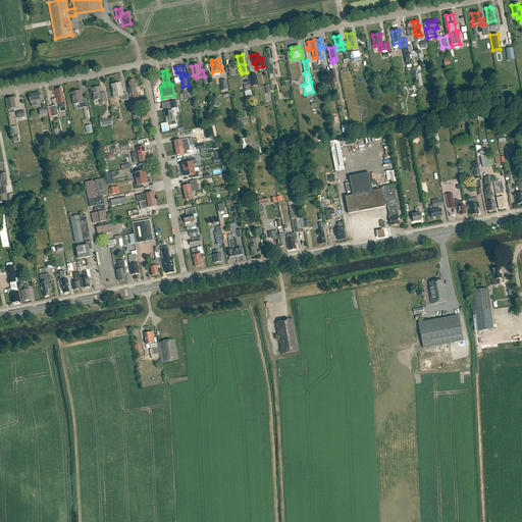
[(249,75),(251,87),(258,86),(256,74),(249,75)]
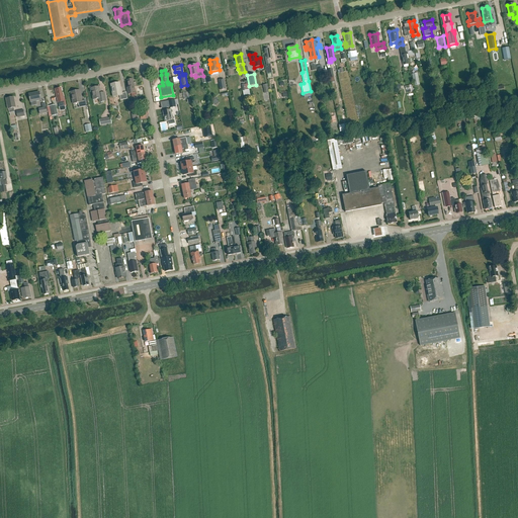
[(134,83),(133,79),(127,80),(128,88),(126,88),(128,94),(136,93),(134,87),(137,86),(136,82),(134,83)]
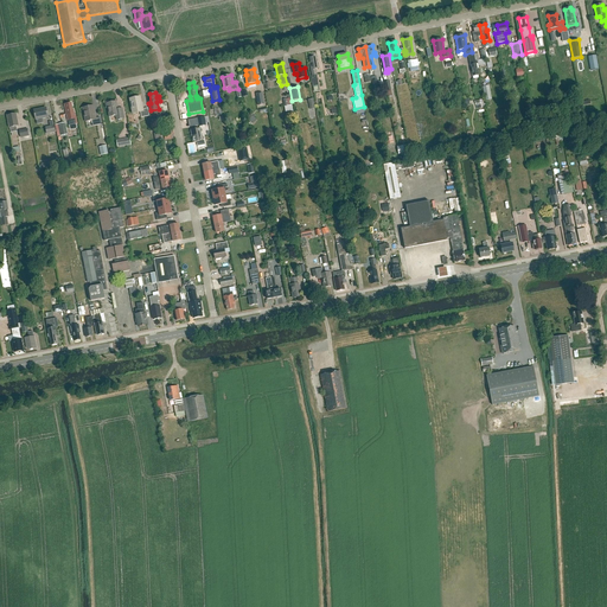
[(141,103),(140,97),(129,98),(132,114),(141,113),(141,117),(149,116),(148,108),(144,109),(142,103),(141,103)]
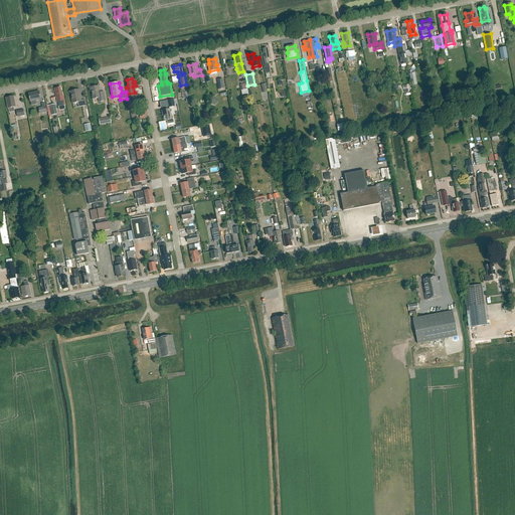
[(99,87),(94,88),(93,86),(89,87),(90,92),(92,92),(93,100),(99,99),(99,103),(106,101),(104,95),(104,93),(100,93),(99,87)]
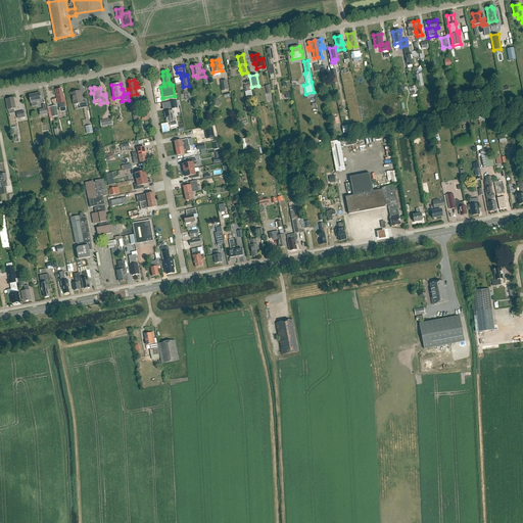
[(62,95),(61,89),(55,90),(57,99),(58,99),(59,108),(66,107),(65,102),(64,98),(63,95),(62,95)]
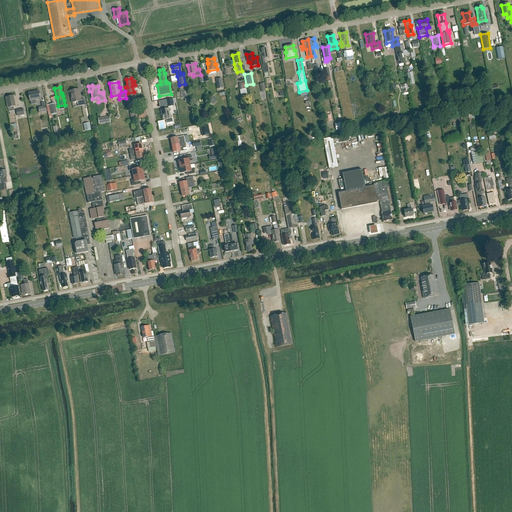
[(81,100),(79,89),(70,91),(72,103),(77,102),(78,106),(85,105),(84,99),(81,100)]
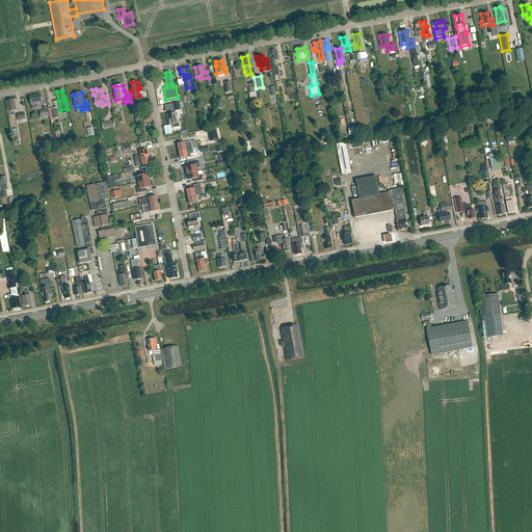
[(37,108),(36,104),(42,103),(41,95),(30,97),(31,105),(32,105),(32,109),(37,108)]
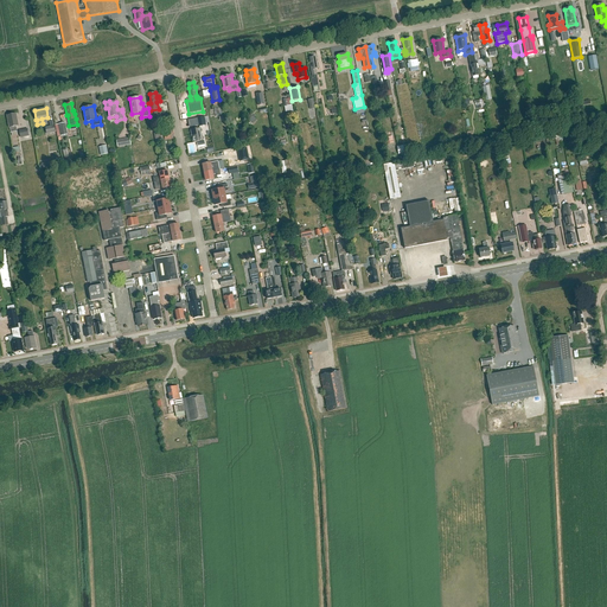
[(17,132),(16,127),(19,126),(17,114),(7,115),(10,128),(11,133),(17,132)]
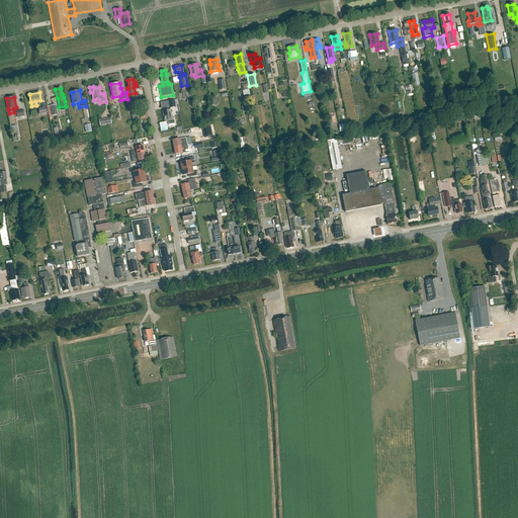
[(213,98),(210,101),(216,106),(219,102),(213,98)]
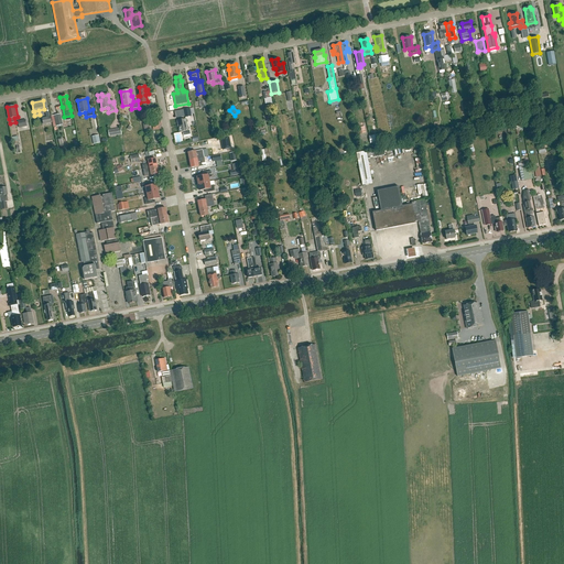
[(56,127),(63,125),(61,115),(54,116),(56,127)]
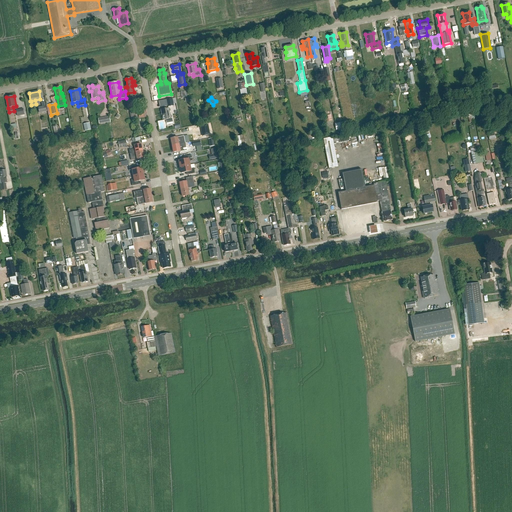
[(171,118),(169,108),(161,110),(163,120),(166,120),(167,122),(173,121),(172,118),(171,118)]
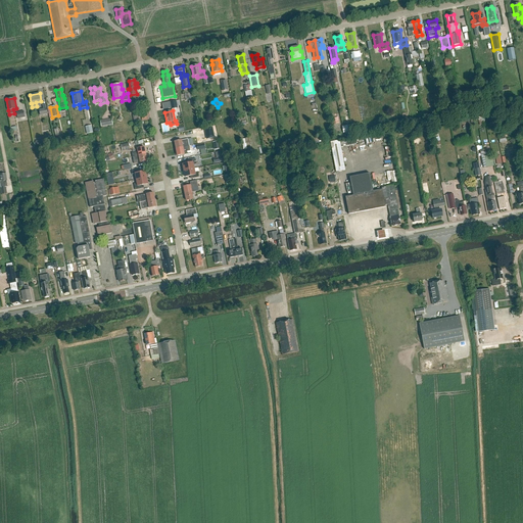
[(101,127),(112,125),(111,119),(100,121),(101,127)]
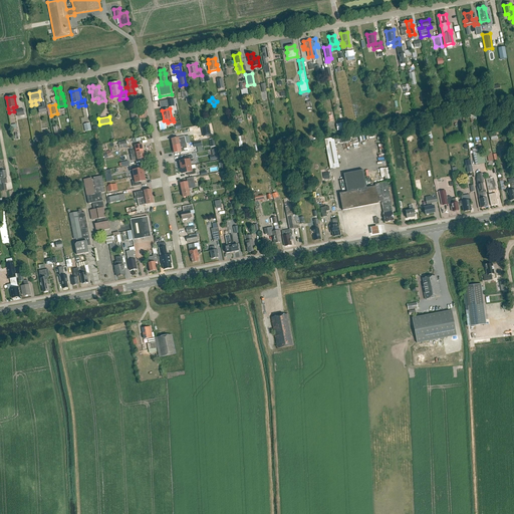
[(345,122),(336,124),(337,132),(346,130),(345,122)]
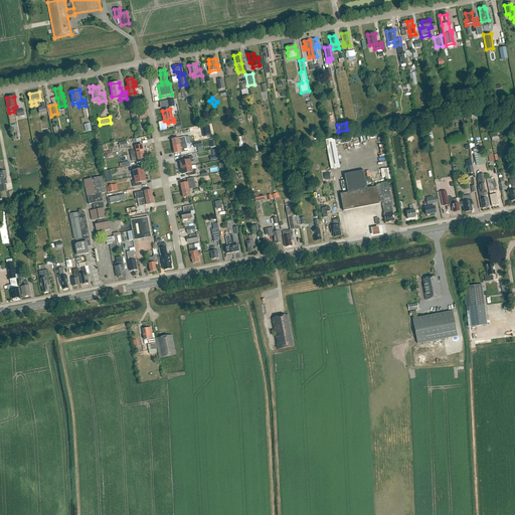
[(204,137),(211,136),(209,126),(202,127),(204,137)]
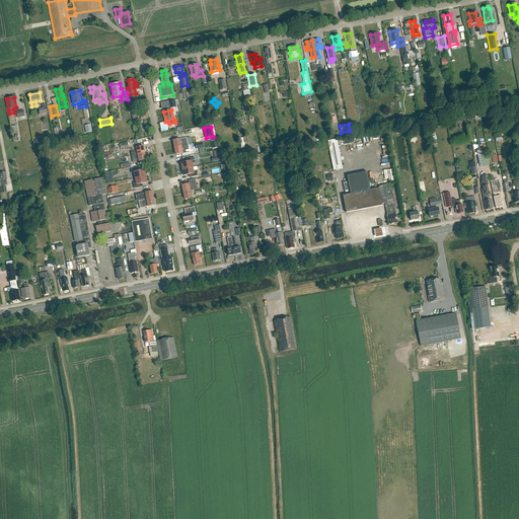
[(353,143),(352,137),(337,140),(337,139),(327,141),(334,170),(343,168),(339,146),(353,143)]
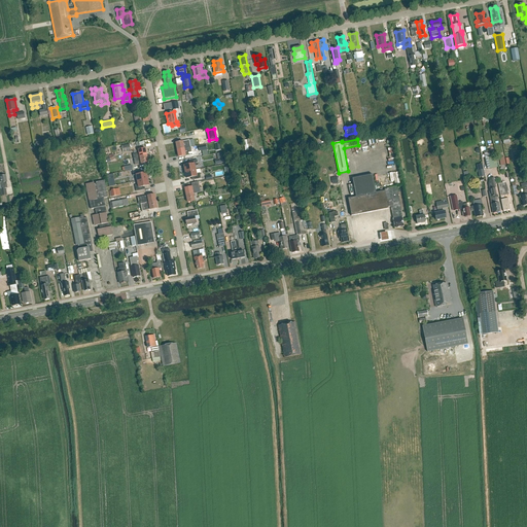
[(183,141),(176,143),(177,150),(184,148),(190,147),(188,140),(183,141)]
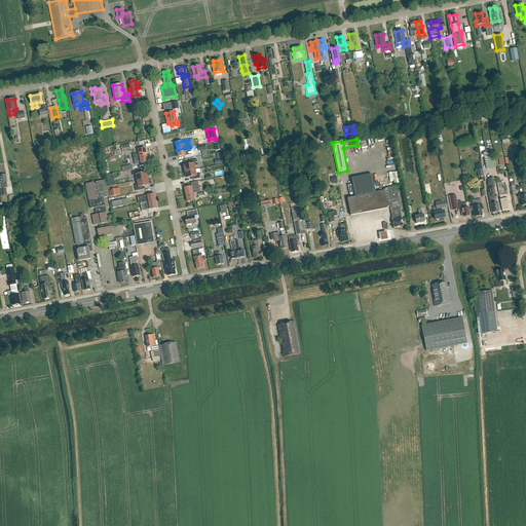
[(122,152),(130,151),(129,144),(121,146),(122,152)]
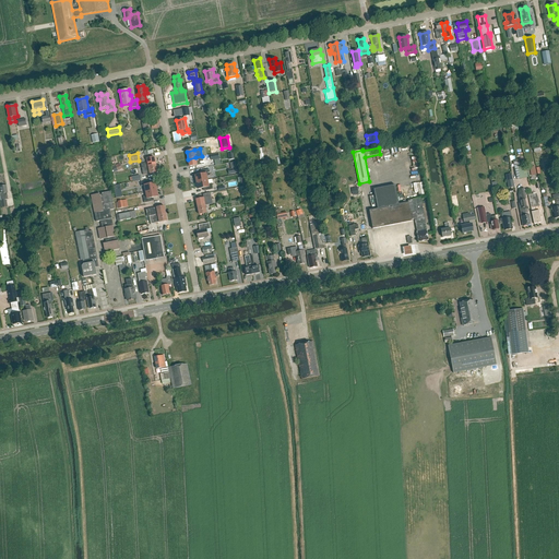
[(195,157),(188,159),(189,167),(198,165),(200,165),(199,162),(203,161),(202,156),(195,157)]
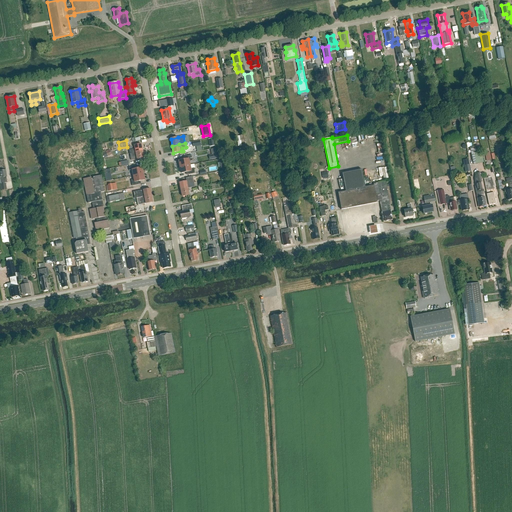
[(133,153),(143,151),(141,144),(134,146),(135,150),(134,150),(133,149),(129,150),(130,154),(133,153)]
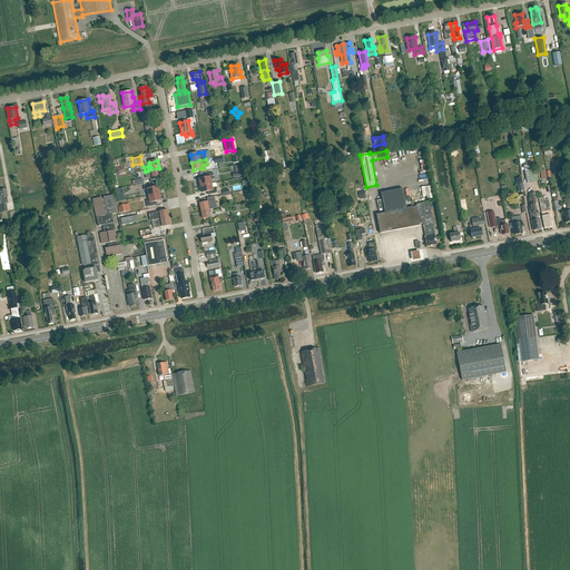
[(148,170),(145,172),(146,179),(160,176),(159,168),(148,170)]
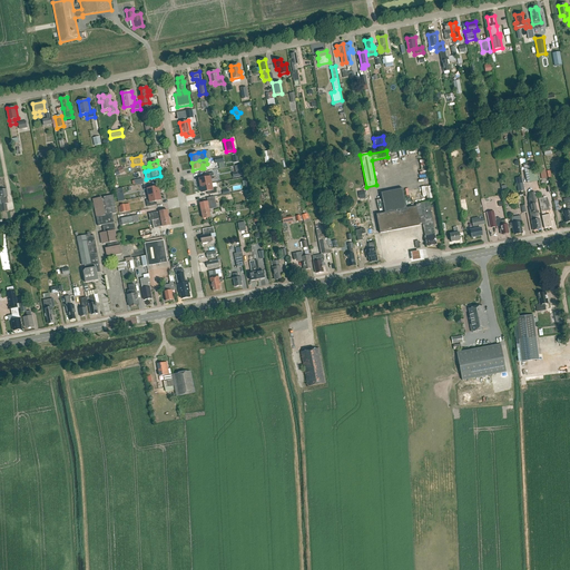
[(200,186),(212,184),(212,180),(214,179),(213,173),(205,175),(206,178),(199,179),(200,186)]
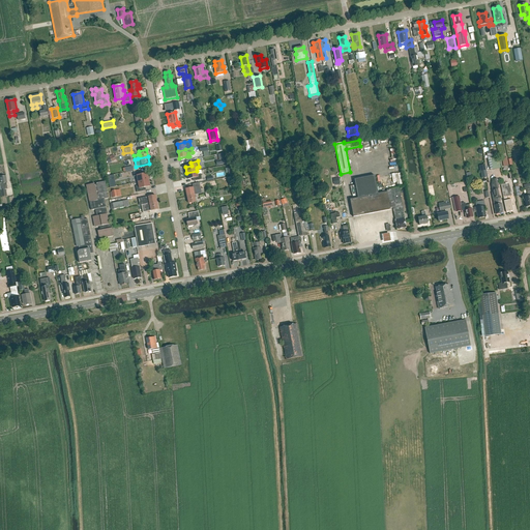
[(486,166),(478,167),(481,178),(488,177),(486,166)]
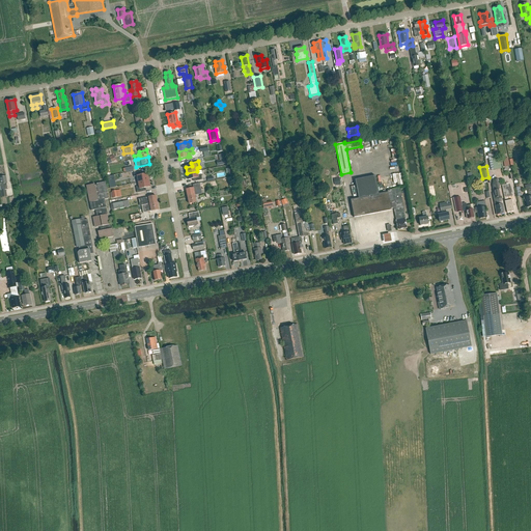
[(197,171),(187,173),(188,179),(194,178),(195,182),(202,180),(201,174),(198,175),(197,171)]
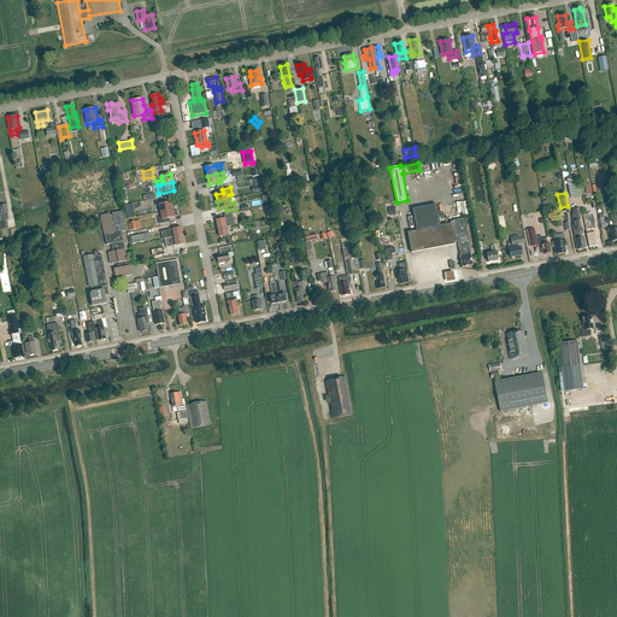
[(160,212),(174,210),(171,203),(165,204),(164,200),(156,203),(156,206),(159,205),(160,212)]
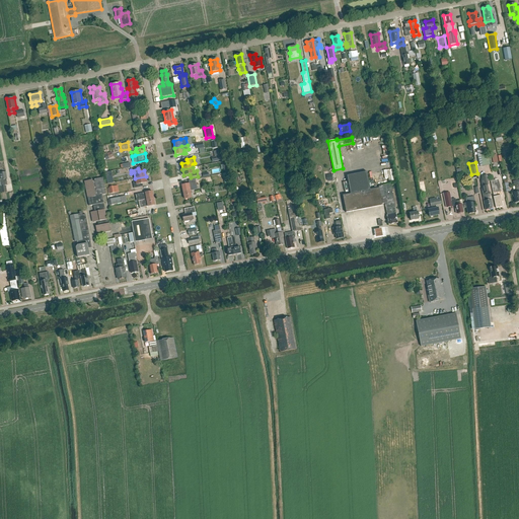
[(383,170),(385,178),(388,178),(389,181),(394,180),(392,168),(383,170)]
